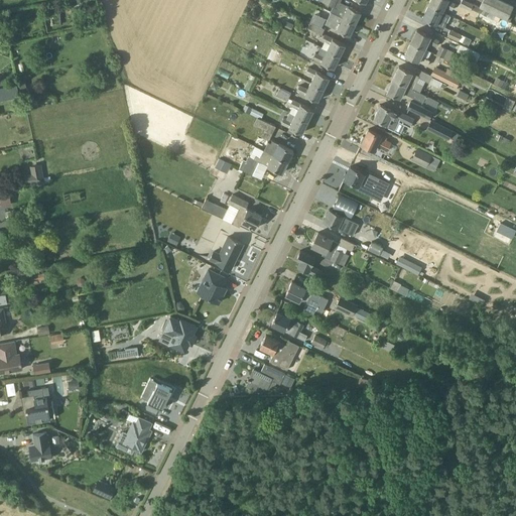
[(321,0),(321,1),(333,6),(331,12),(342,17),(343,17),(355,23),(361,11),(349,5),(349,6),(341,2),(341,0),(321,0)]
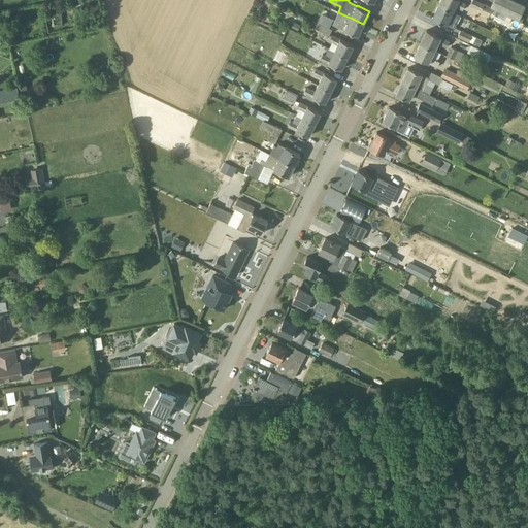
[(440,0),(438,5),(453,11),(455,6),(463,10),(466,3),(459,0),(440,0)]
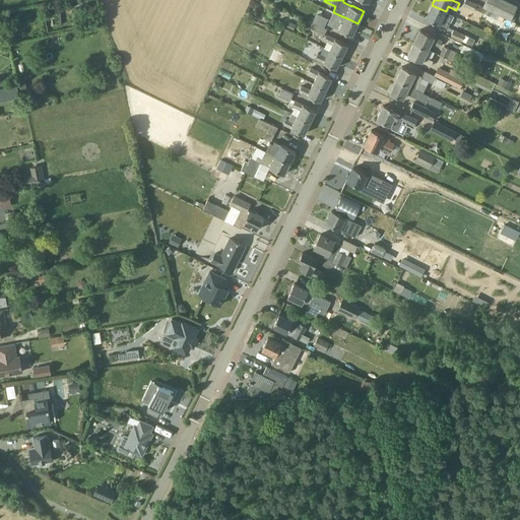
[(486,8),(483,7),(477,4),(468,0),(465,0),(463,5),(474,10),(475,9),(484,13),(486,8)]
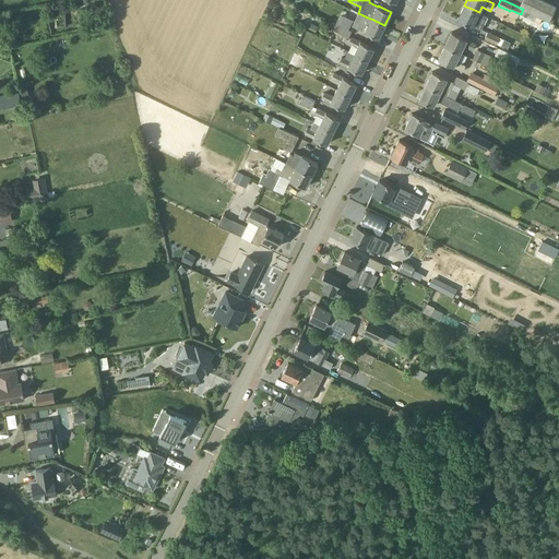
[(523,0),(520,8),(523,9),(549,22),(556,7),(542,0),(523,0)]
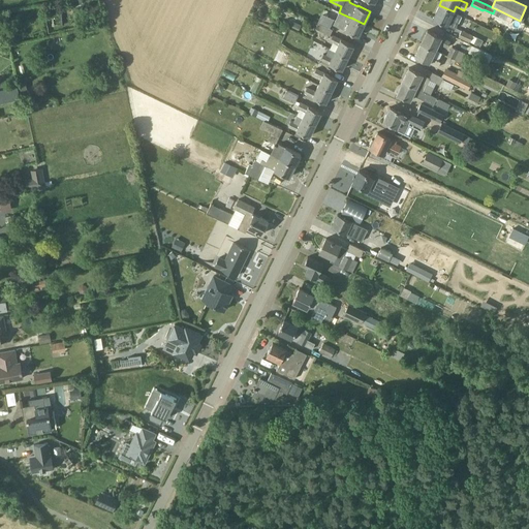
[(454,11),(439,5),(433,19),(447,25),(454,27),(456,22),(458,23),(461,16),(454,11)]
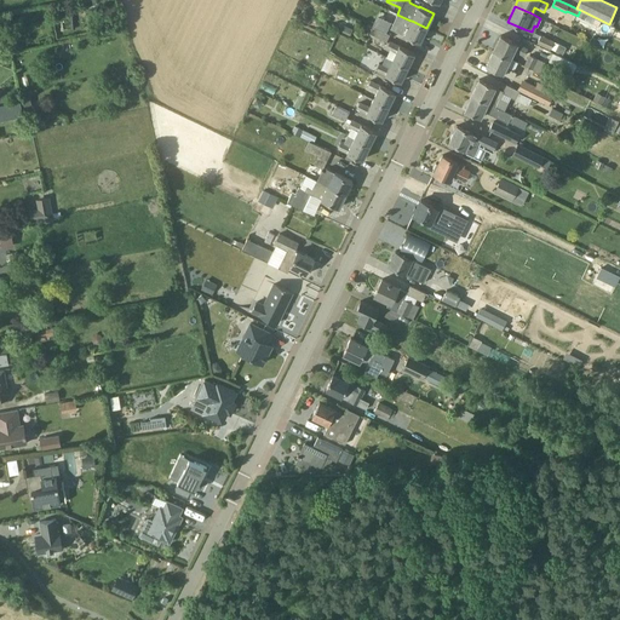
[(373,26),(385,32),(389,26),(377,19),(373,26)]
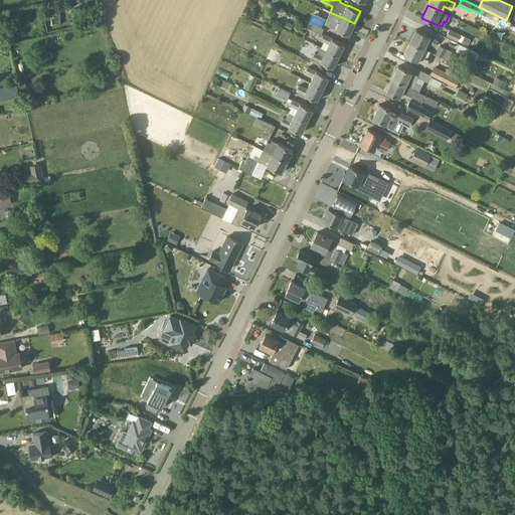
[(348,35),(354,23),(342,17),(341,17),(338,24),(330,20),(328,25),(336,29),(348,35)]
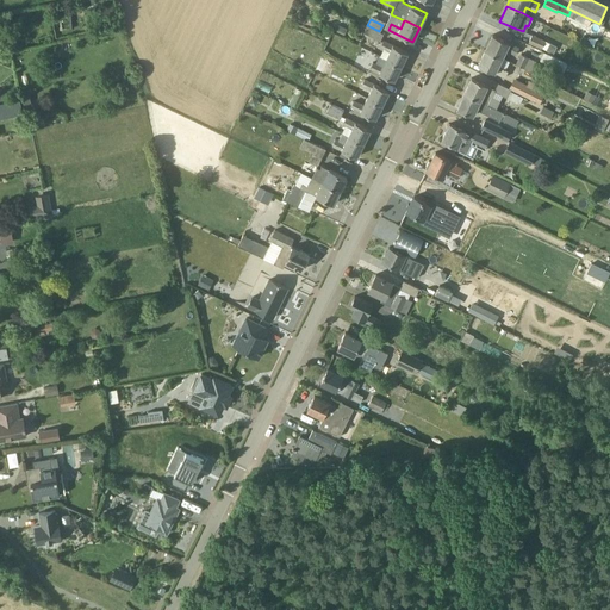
[(344,36),(348,29),(340,25),(336,31),(344,36)]
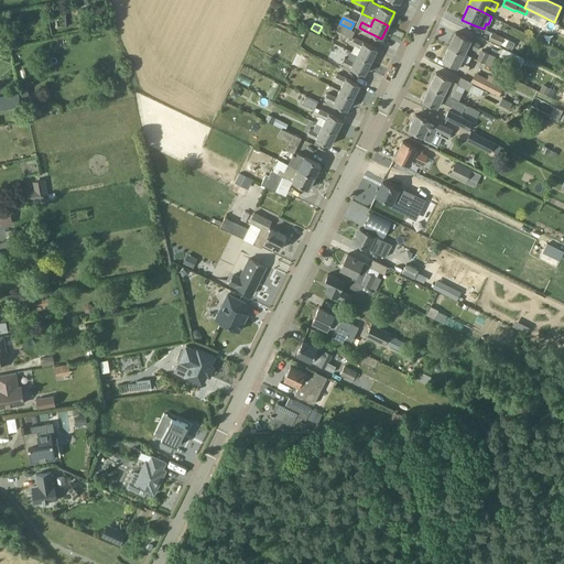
[(339,24),(336,31),(350,39),(354,32),(339,24)]
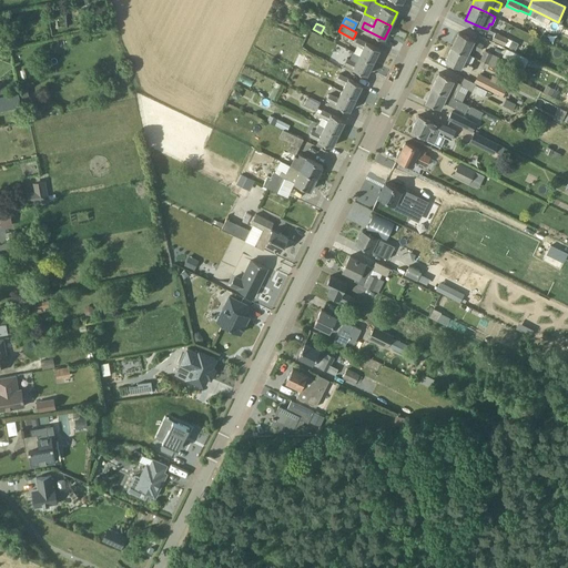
[(518,37),(520,29),(514,26),(511,33),(518,37)]
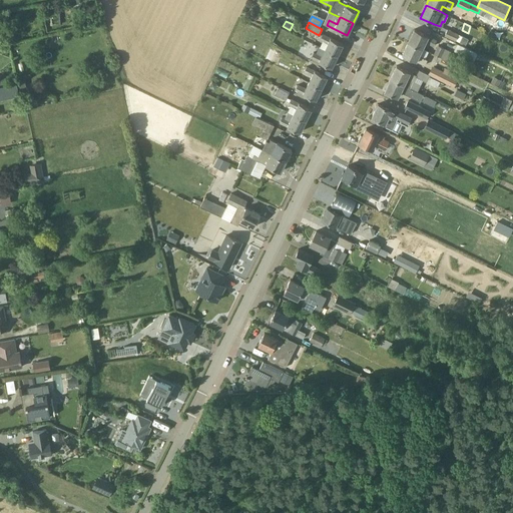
[(408,42),(422,48),(425,42),(434,46),(437,40),(428,36),(415,29),(408,42)]
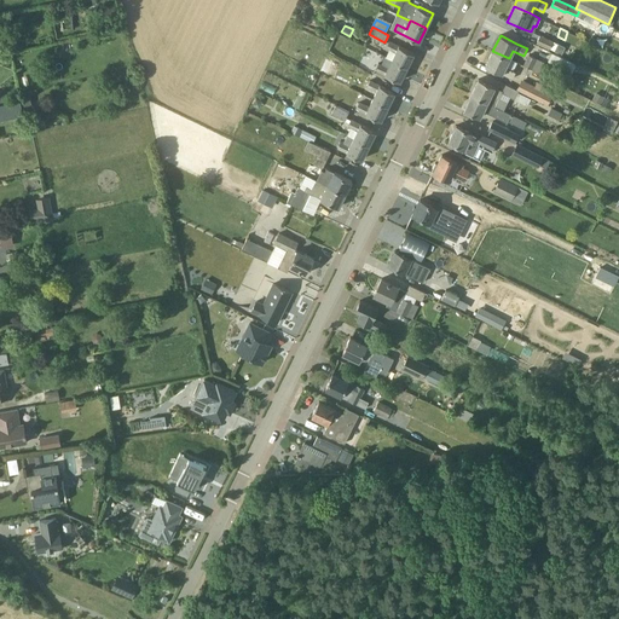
[(537,42),(549,50),(553,41),(541,35),(537,42)]
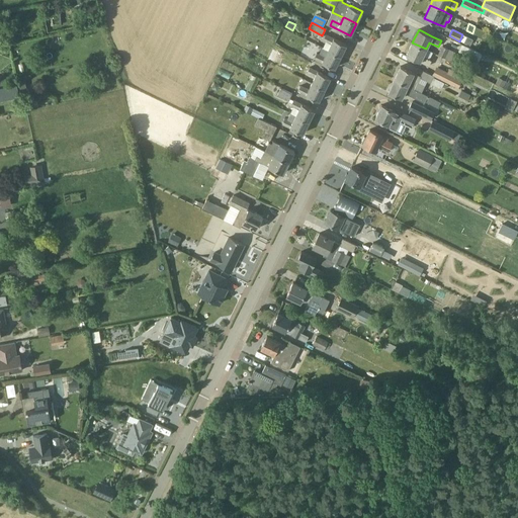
[(328,51),(340,57),(346,45),(334,38),(326,34),(323,39),(332,44),(328,51)]
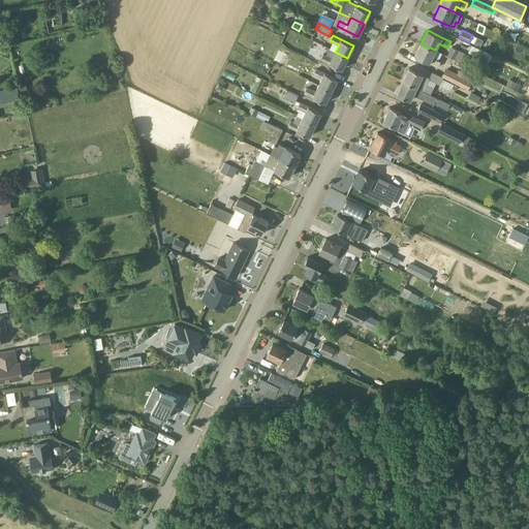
[(477,37),(474,43),(480,47),(483,40),(477,37)]
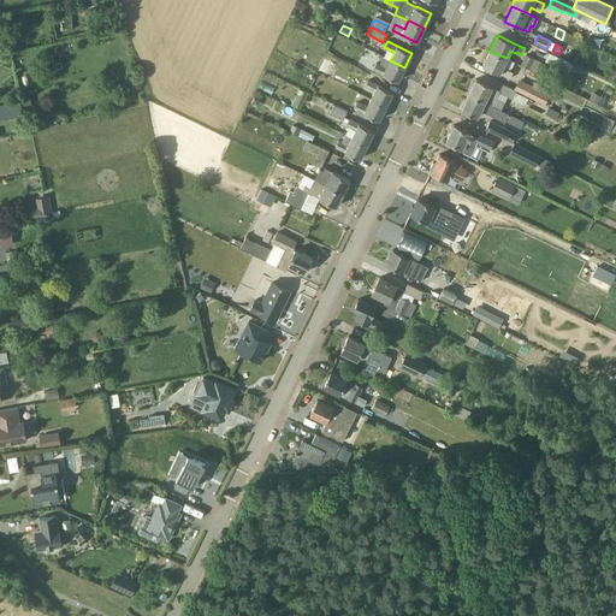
[(507,58),(490,51),(483,65),(498,73),(499,72),(510,78),(513,71),(510,71),(515,63),(507,58)]
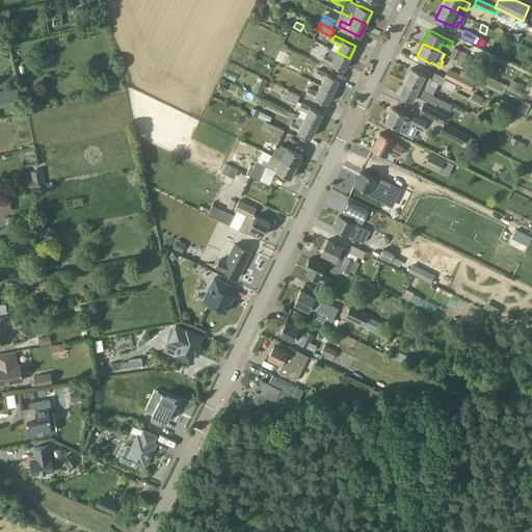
[(475,46),(471,53),(490,62),(494,55),(475,46)]
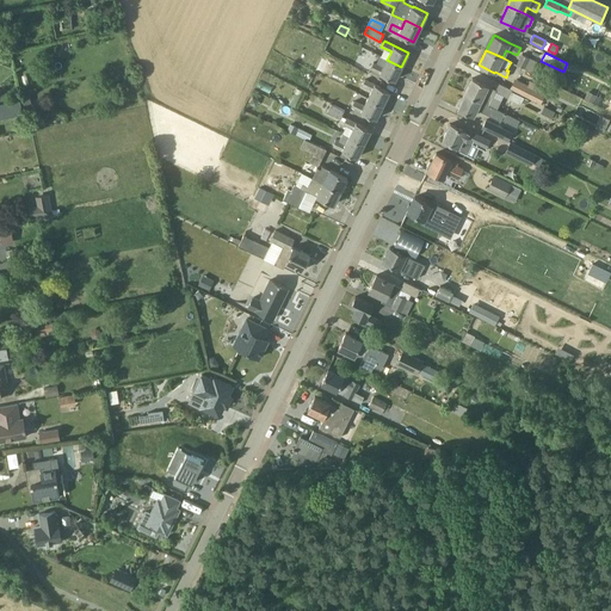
[(522,54),(516,65),(531,73),(536,61),(522,54)]
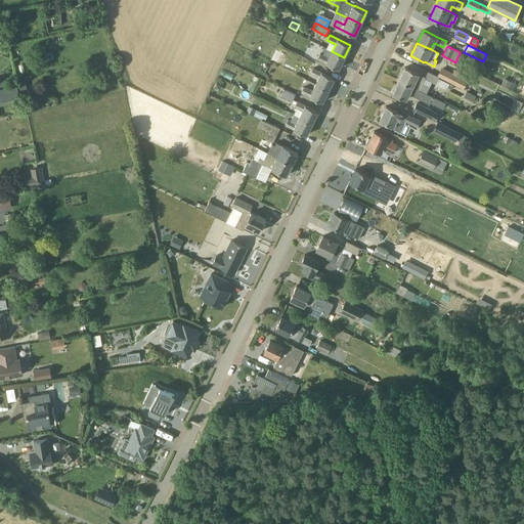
[(344,57),(332,51),(326,48),(322,55),(320,54),(317,58),(326,62),(325,62),(339,69),(344,57)]
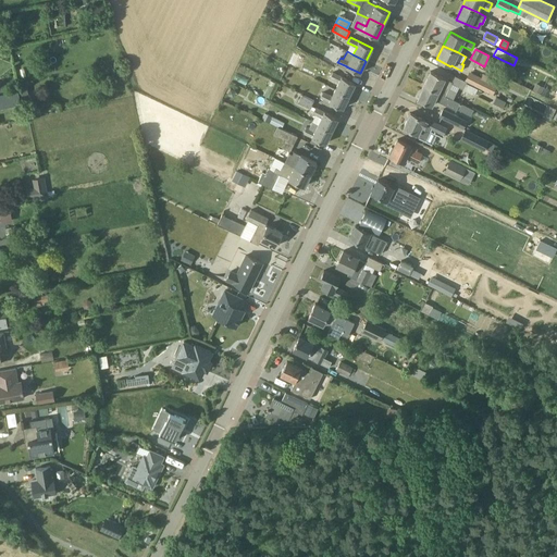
[(286,63),(294,66),(299,56),(291,52),(286,63)]
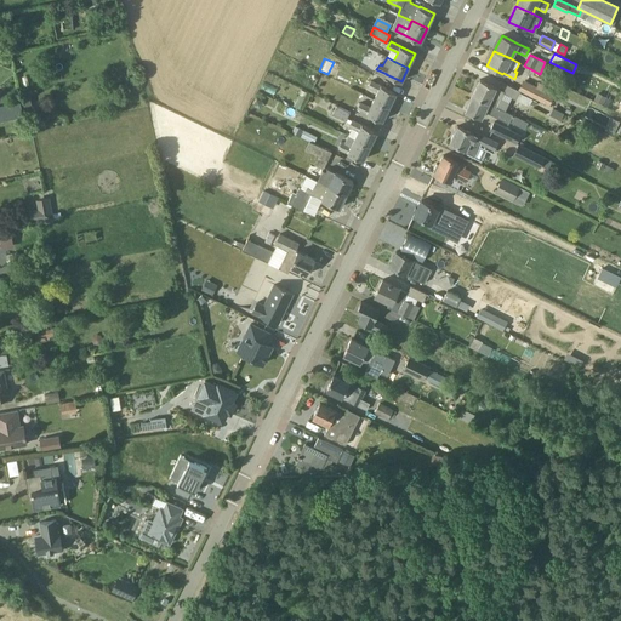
[(512,95),(503,91),(480,79),(473,95),(496,107),(496,106),(505,109),(512,95)]
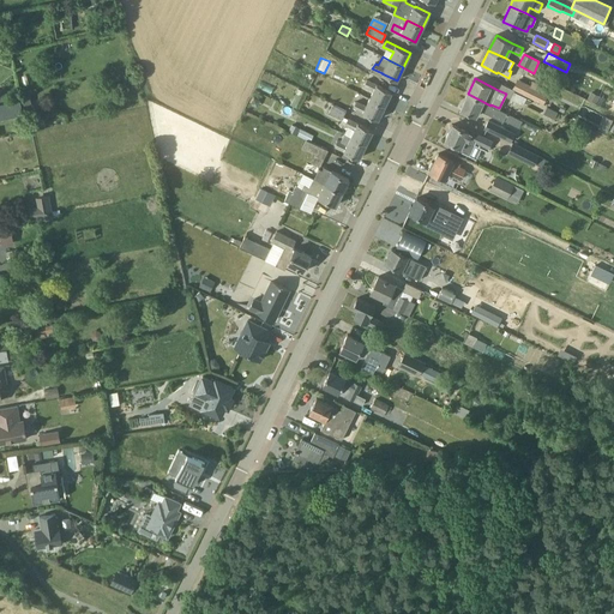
[(515,90),(528,96),(539,102),(543,92),(530,85),(519,79),(515,90)]
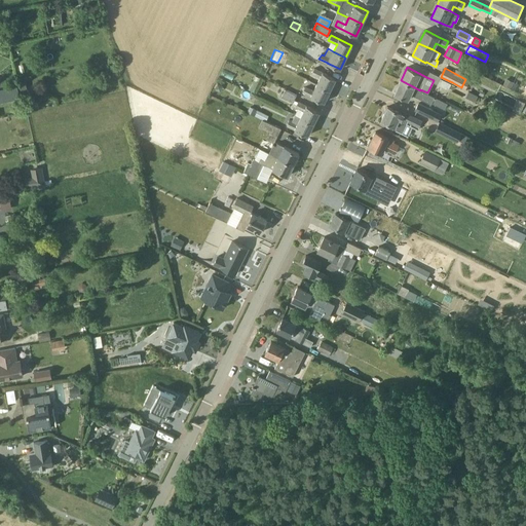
[(321,77),(316,84),(330,90),(335,78),(323,72),(314,69),(312,73),(321,77)]
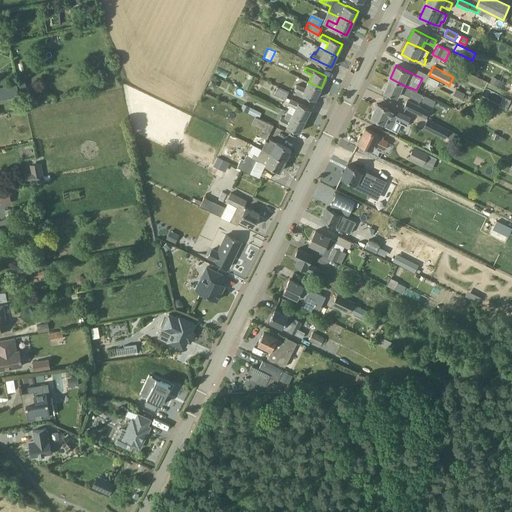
[(429,75),(425,82),(436,87),(440,80),(429,75)]
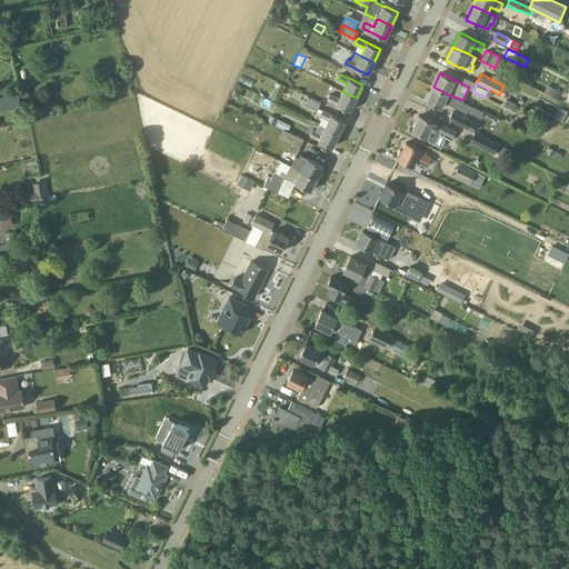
[(548,85),(545,91),(552,96),(556,89),(548,85)]
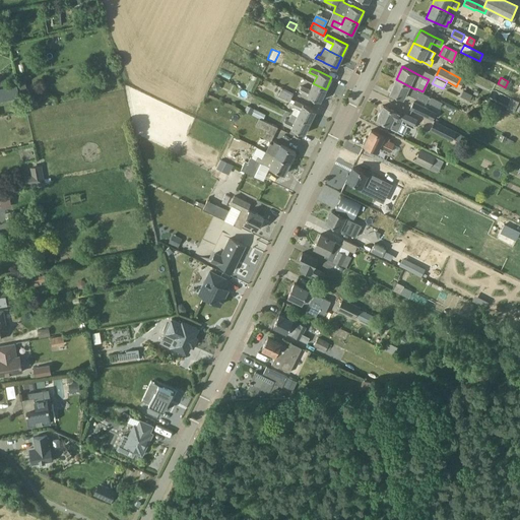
[(423,91),(415,88),(415,89),(396,79),(389,92),(402,99),(405,92),(426,102),(427,101),(439,107),(442,101),(423,91)]
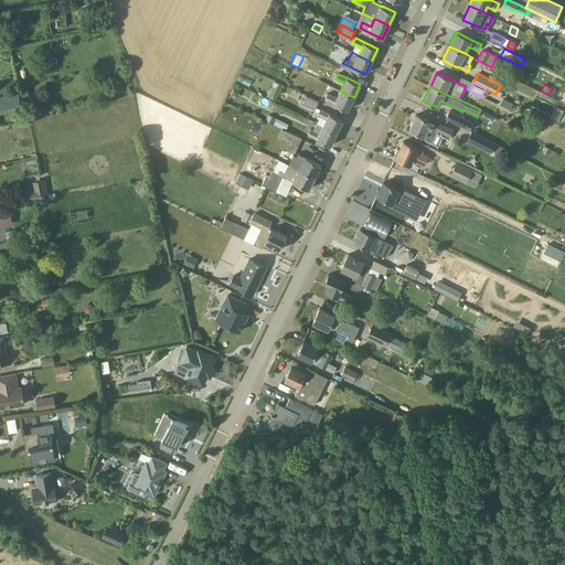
[(348,110),(354,97),(340,91),(337,98),(328,94),(326,99),(334,104),(348,110)]
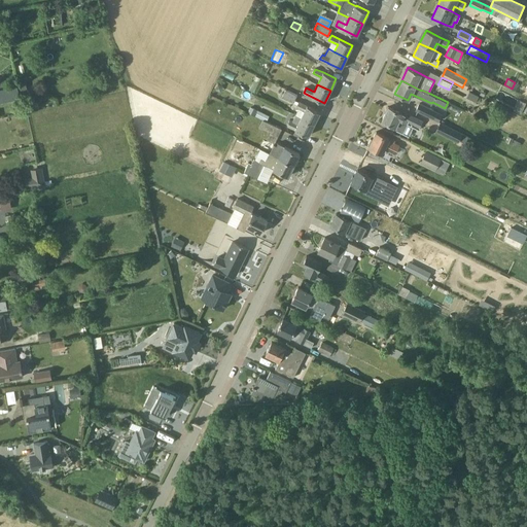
[(16,86),(0,90),(0,102),(20,99),(16,86)]
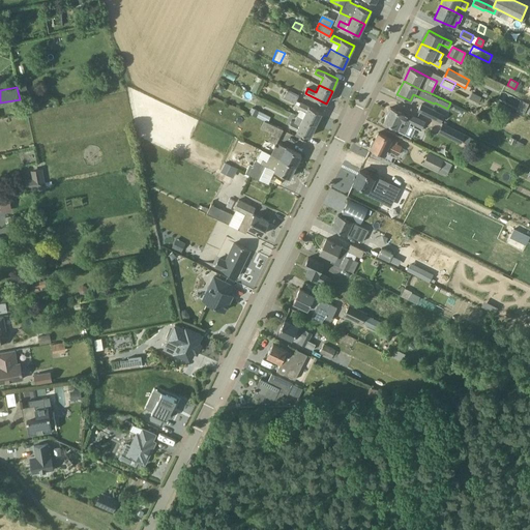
[(295,104),(299,95),(288,90),(284,98),(295,104)]
